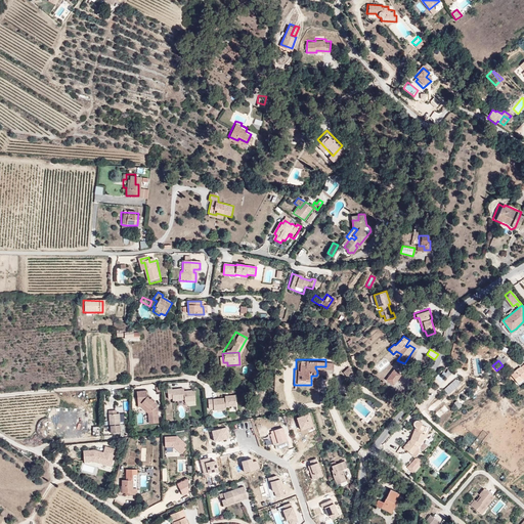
[(517,383),(523,378),(523,364),(511,374),(517,383)]
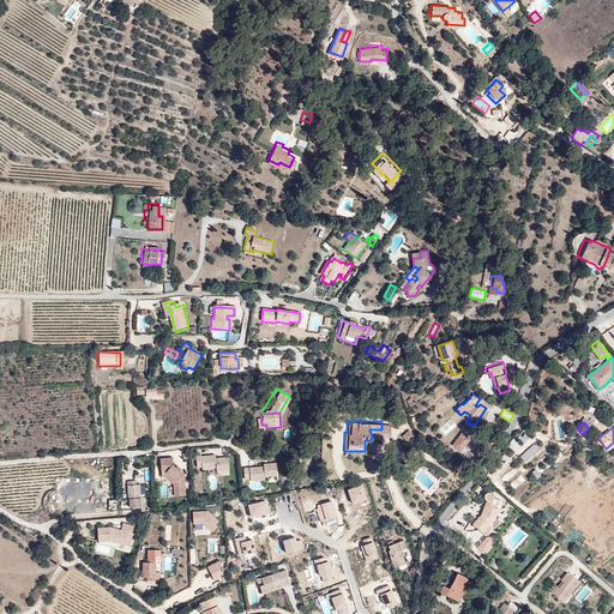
[(410,435),(405,429),(397,434),(402,441),(410,435)]
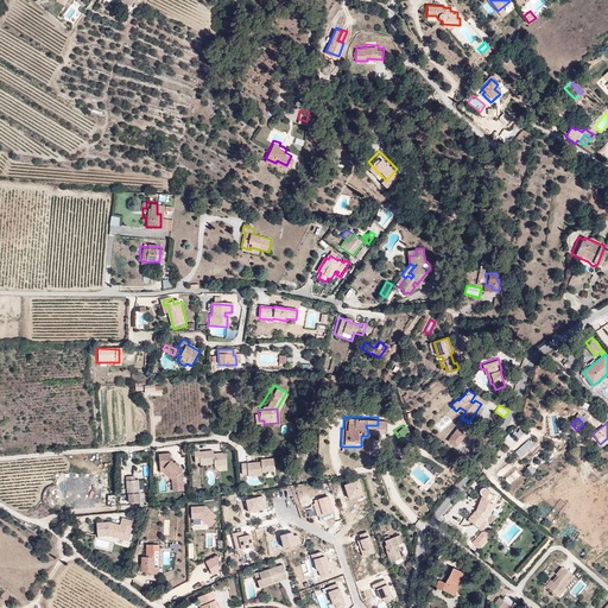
[(461,442),(467,434),(462,430),(458,434),(456,431),(450,439),(453,442),(455,438),(461,442)]
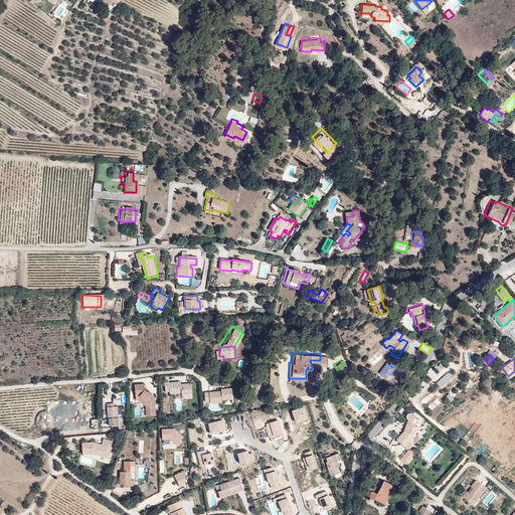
[(436,382),(441,387),(452,376),(447,371),(436,382)]
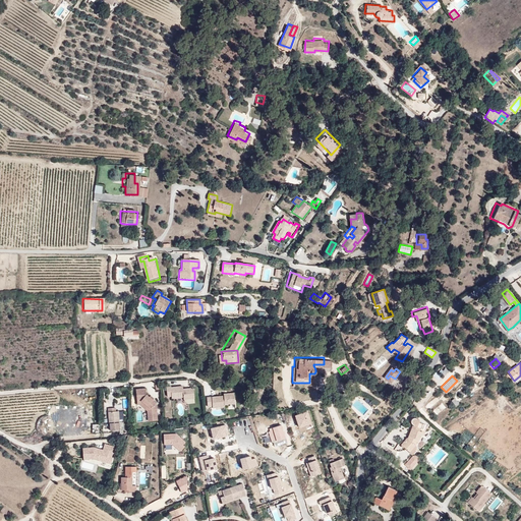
[(182,390),(182,387),(171,389),(170,387),(166,388),(167,398),(172,397),(172,399),(183,398),(184,401),(194,399),(193,389),(182,390)]
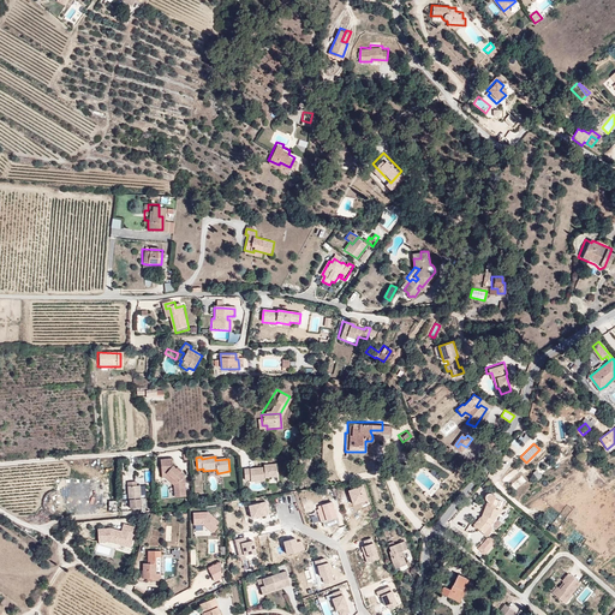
[(172,466),(171,459),(161,459),(162,477),(173,485),(172,497),(185,499),(184,476),(180,473),(175,469),(172,466)]
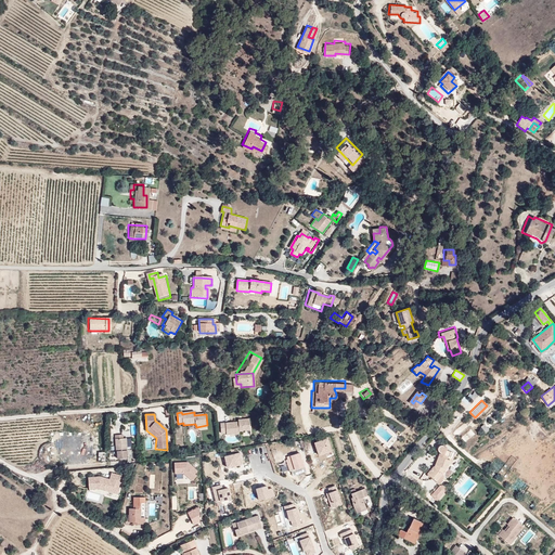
[(250,431),(249,420),(242,421),(242,423),(239,423),(220,425),(221,434),(227,434),(227,436),(240,435),(239,433),(250,431)]
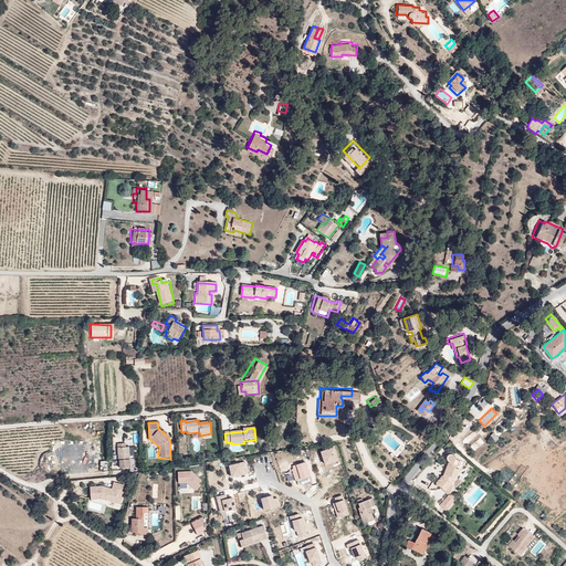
[(128,470),(127,450),(123,450),(123,447),(114,447),(113,447),(113,449),(114,450),(115,462),(116,462),(117,470),(128,470)]
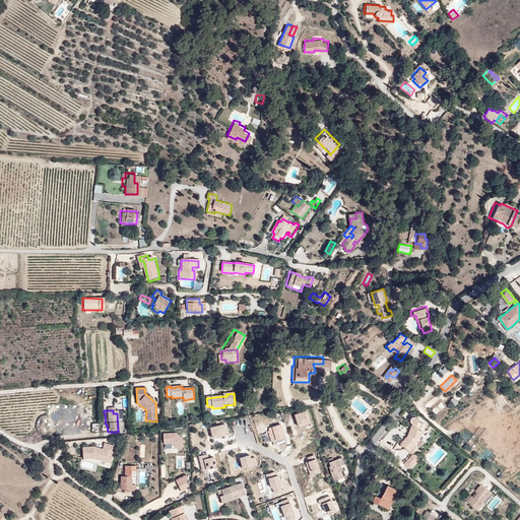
[(415,447),(421,438),(417,435),(418,434),(423,436),(427,431),(426,431),(419,428),(420,426),(411,421),(409,421),(408,423),(409,428),(411,430),(404,441),(397,446),(404,455),(411,449),(409,447),(412,444),(415,447)]
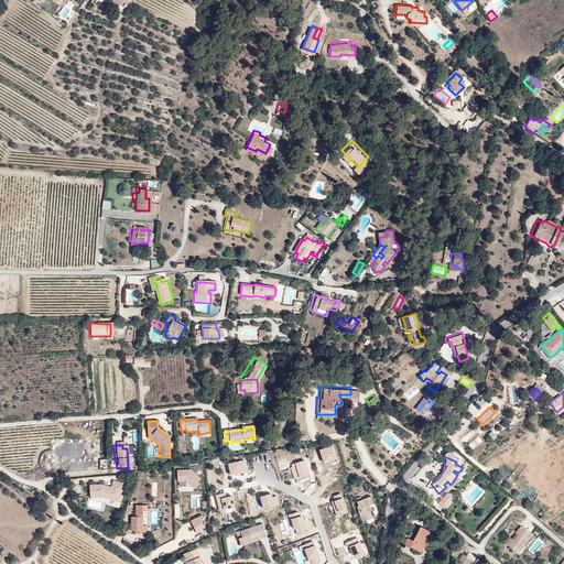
[(308,477),(303,462),(288,466),(288,468),(290,470),(294,481),(308,477)]
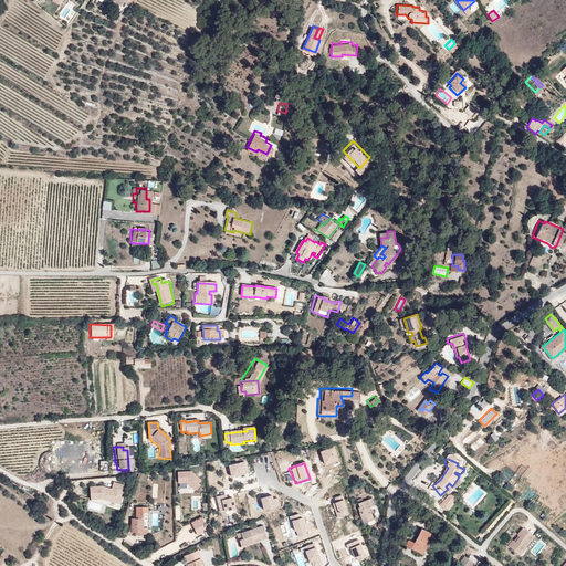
[(176,472),(176,483),(184,483),(192,492),(198,486),(196,484),(198,482),(188,472),(176,472)]
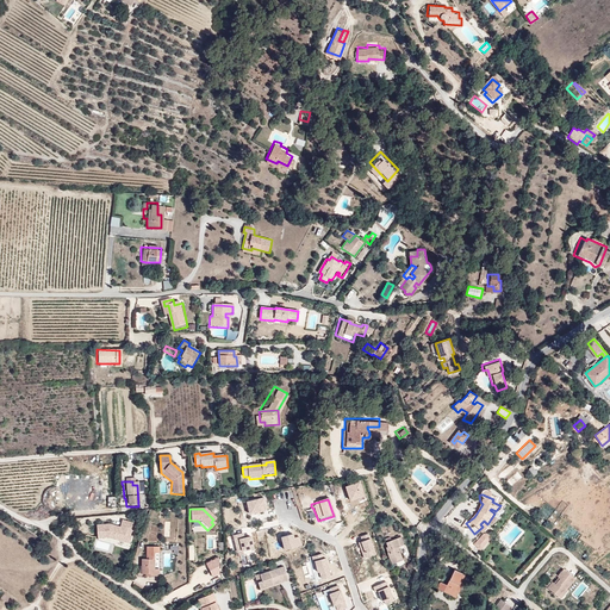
[(130,536),(134,524),(122,521),(119,528),(118,530),(116,529),(116,527),(109,524),(95,526),(97,539),(107,537),(124,542),(125,535),(130,536)]
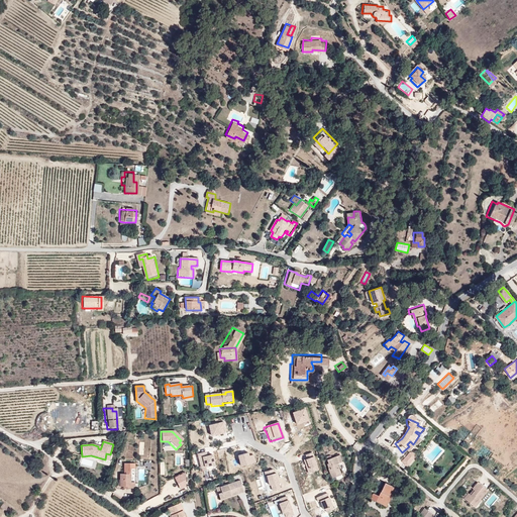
[(338,476),(334,466),(339,463),(336,455),(323,460),(324,464),(323,464),(327,476),(331,474),(333,479),(338,476)]
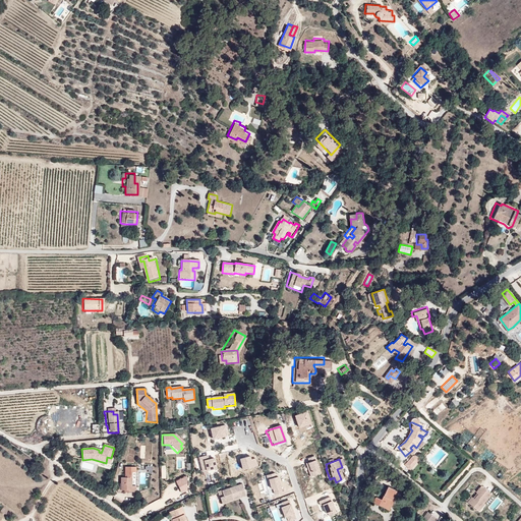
[(413,461),(411,459),(408,459),(401,467),(406,472),(413,463),(413,461)]
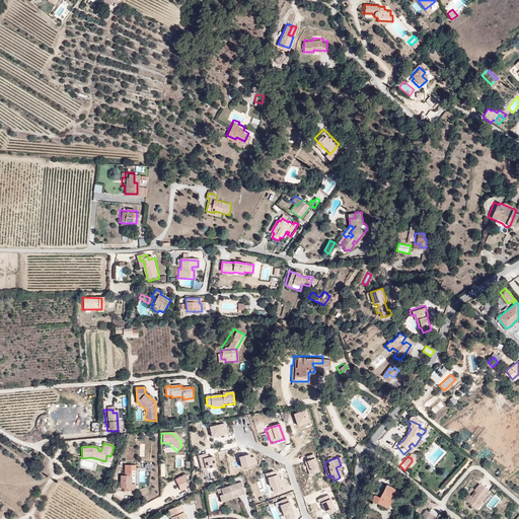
[(135,485),(131,485),(131,471),(133,471),(133,465),(126,465),(126,476),(120,476),(120,489),(124,489),(126,489),(126,491),(135,491),(135,486),(135,485)]
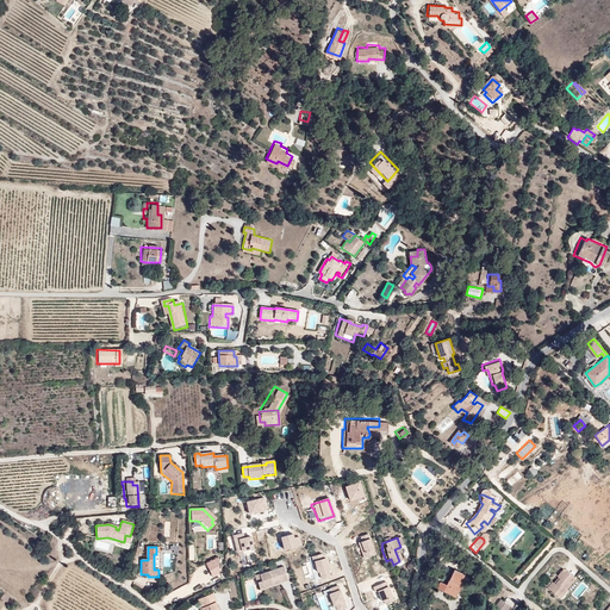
[(201,565),(206,574),(215,571),(215,559),(201,565)]
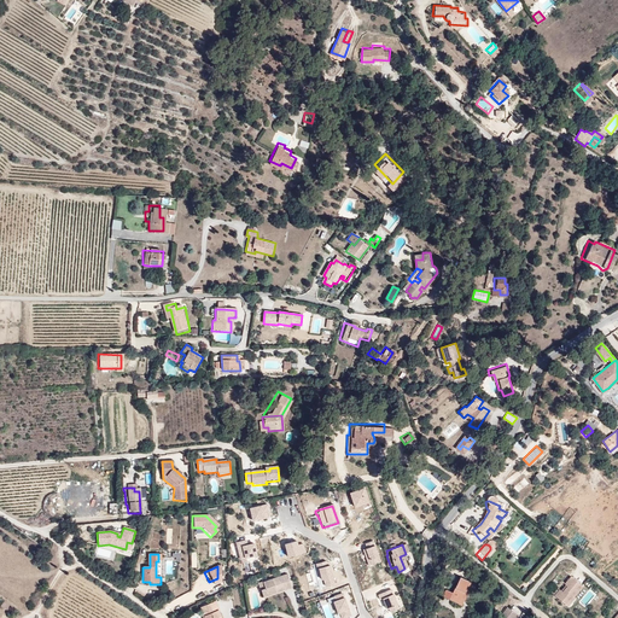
[(279,586),(289,583),(286,573),(261,582),(262,587),(258,589),(261,598),(272,594),(272,589),(279,589),(279,586)]
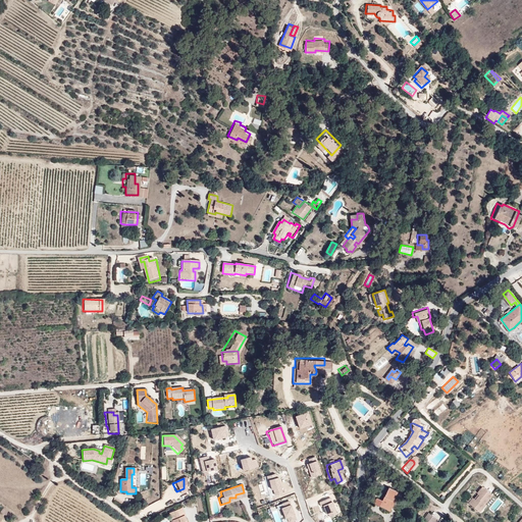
[(465,503),(476,512),(491,494),(479,485),(473,492),(474,493),(475,494),(471,499),(470,498),(469,497),(465,503)]
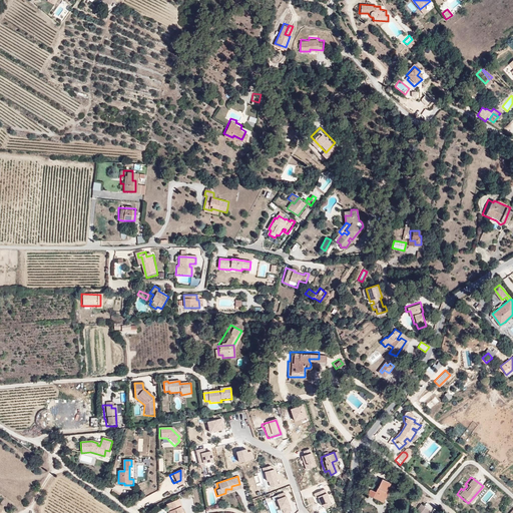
[(364,494),(376,500),(381,490),(382,491),(387,483),(379,479),(373,491),(367,489),(364,494)]
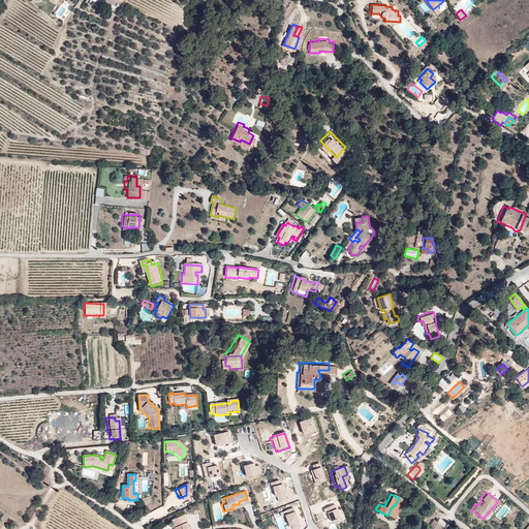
[(249,503),(247,499),(239,501),(239,504),(232,504),(232,508),(234,508),(249,503)]
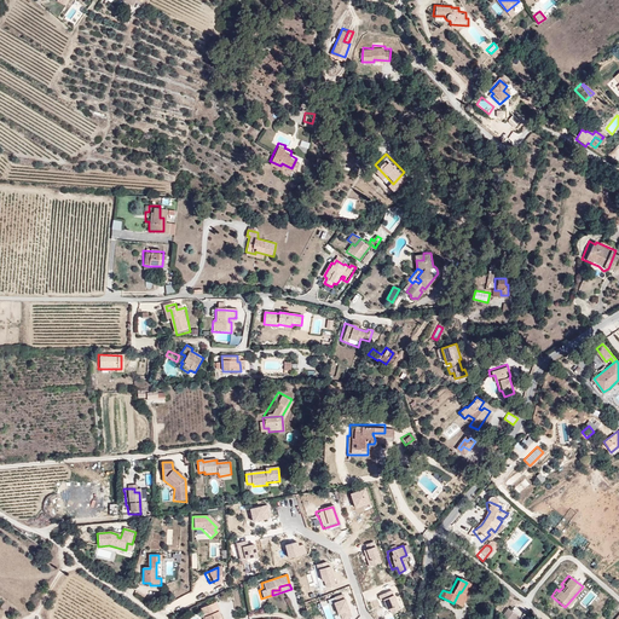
[(458,606),(464,594),(461,593),(460,591),(453,603),(458,606)]
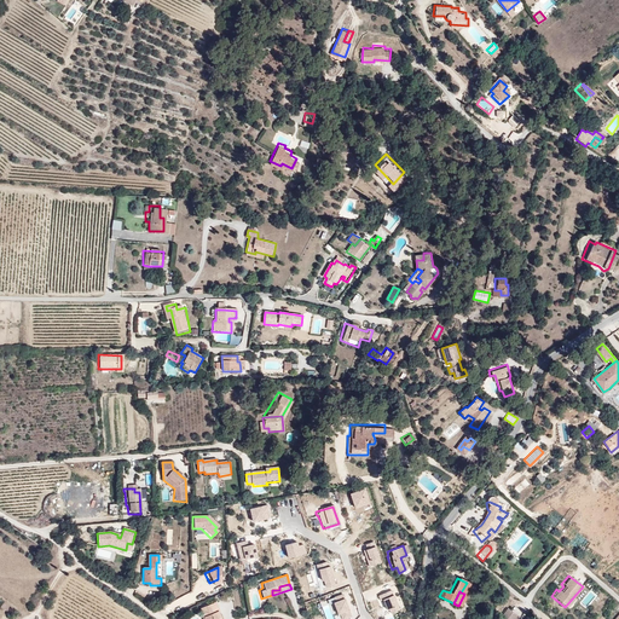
[(217,618),(213,603),(202,607),(206,618),(200,618),(217,618)]
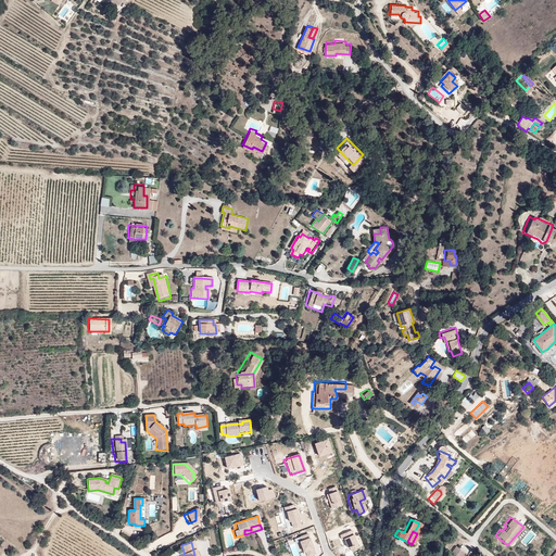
[(13,551),(4,543),(0,547),(11,555),(13,551)]
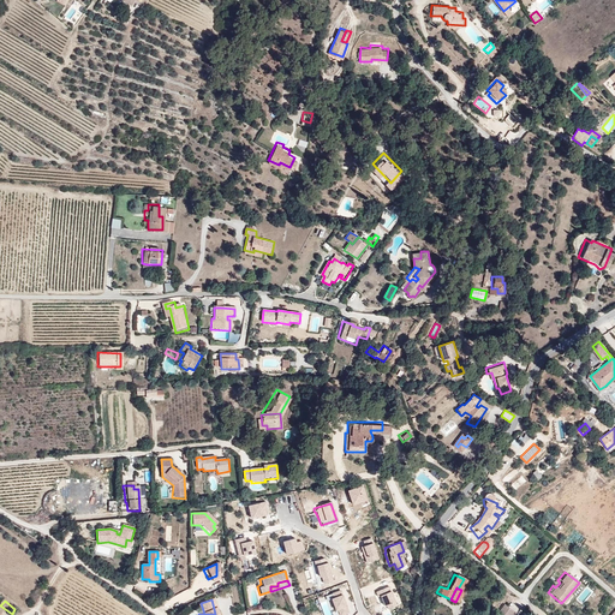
[(507,614),(511,611),(501,603),(491,614),(507,614)]
